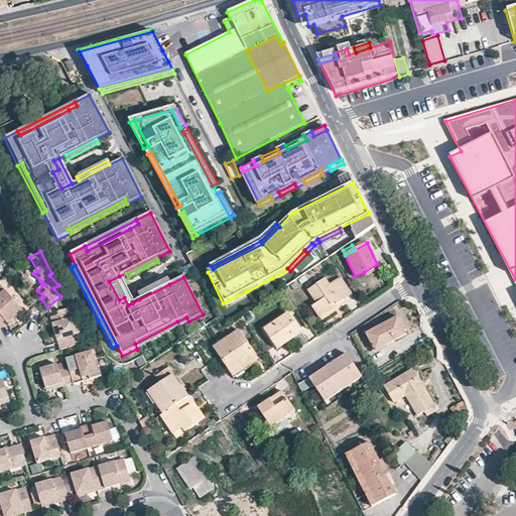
[(274,282),(285,276),(290,271),(287,268),(283,272),(272,278),(274,282)]
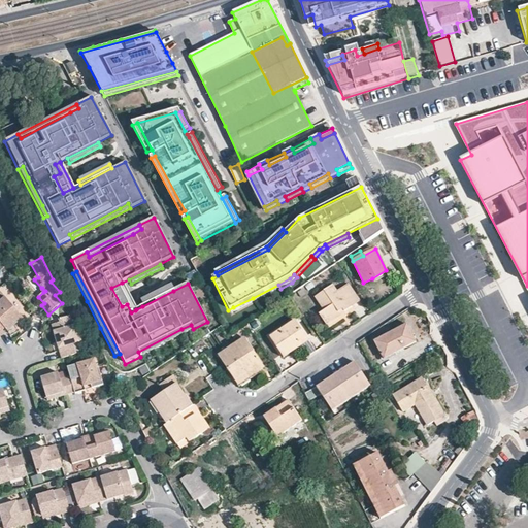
[(136,309),(122,283),(111,288),(122,306),(127,304),(131,312),(135,310),(136,309)]
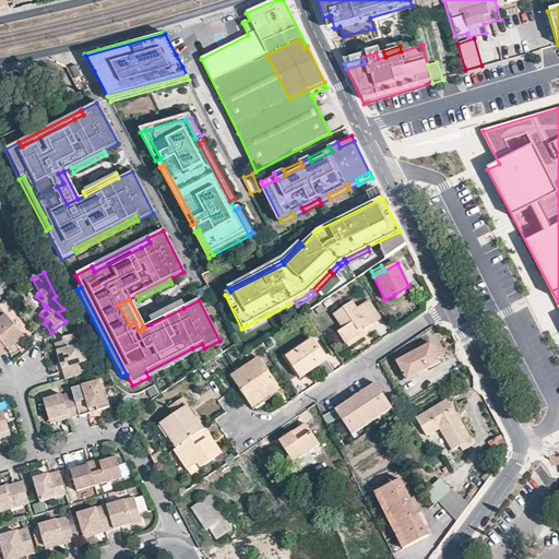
[(377,330),(373,324),(371,321),(379,316),(369,300),(357,308),(353,301),(334,313),(344,328),(337,333),(348,349),(377,330)]
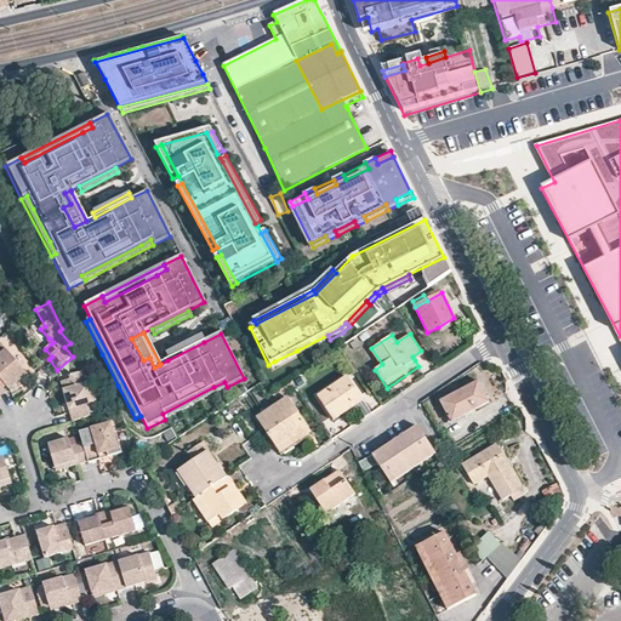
[(300,354),(330,340),(328,335),(297,351),(300,354)]
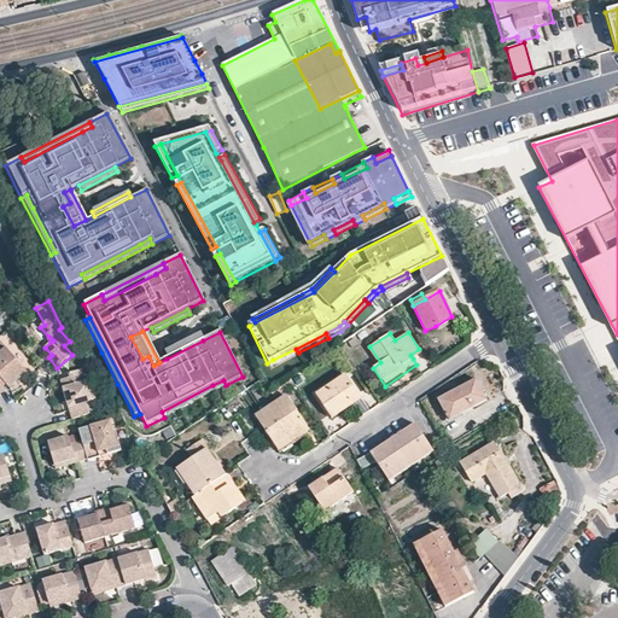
[(167,359),(203,340),(200,334),(187,342),(164,353),(167,359)]
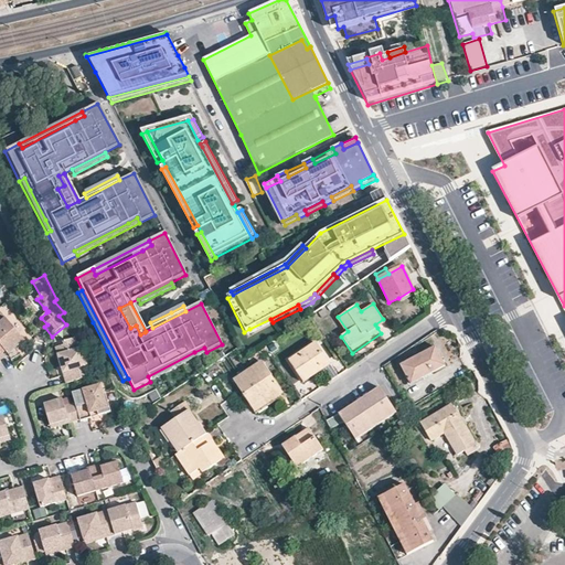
[(0,356),(7,352),(9,355),(18,349),(16,347),(23,339),(7,319),(0,323),(0,356)]
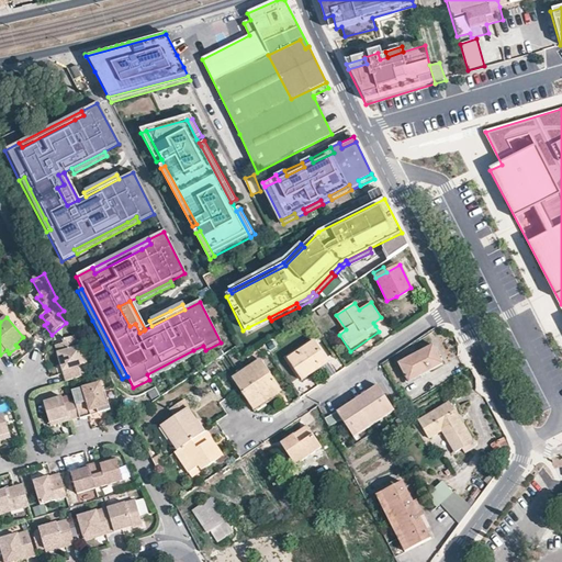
[(250,332),(271,321),(269,317),(248,327),(250,332)]
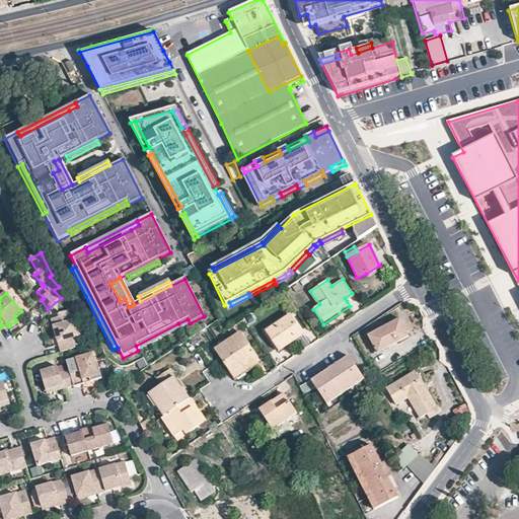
[(345,298),(347,301),(355,296),(352,293),(345,298)]
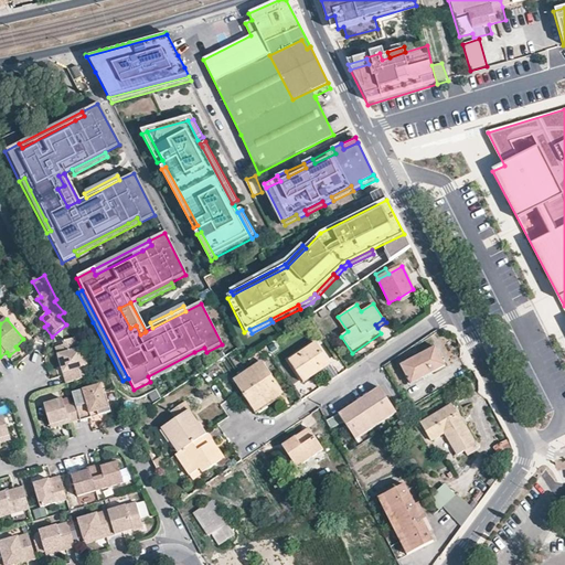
[(16,347),(18,349),(25,341),(23,339),(16,347)]
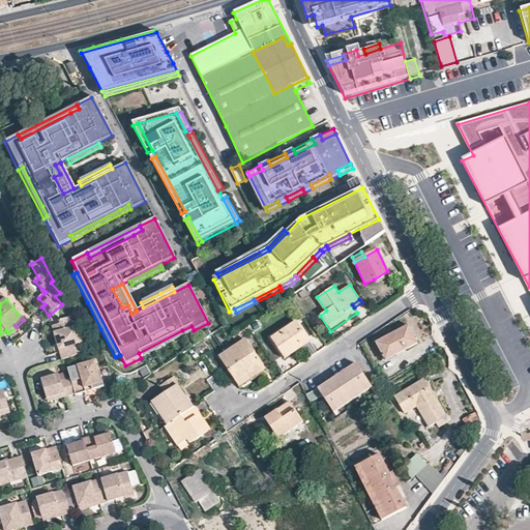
[(54,336),(57,346),(60,346),(61,351),(59,354),(61,361),(65,361),(85,355),(78,329),(76,329),(72,319),(60,322),(61,327),(63,334),(54,336)]
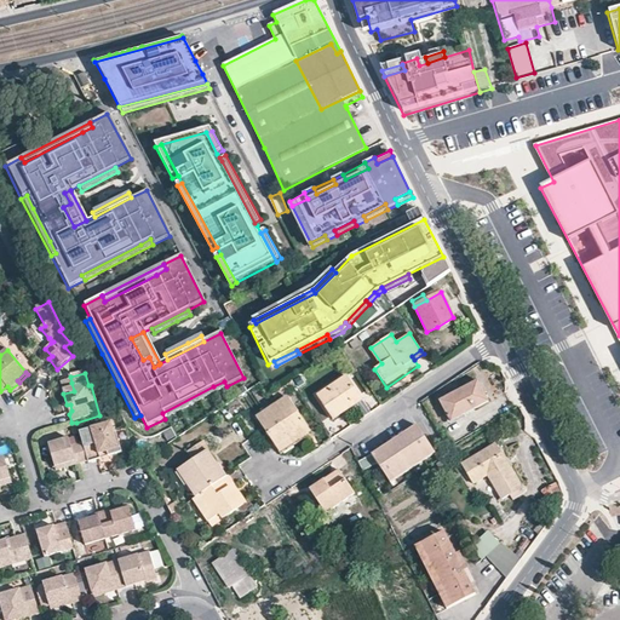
[(346,411),(363,400),(346,377),(317,396),(331,415),(343,407),(346,411)]
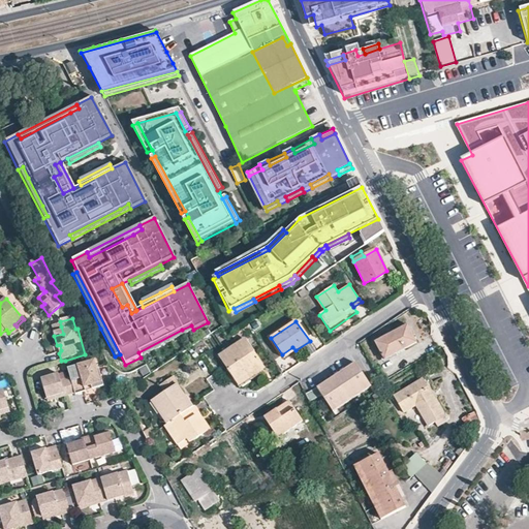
[(416,342),(407,323),(373,341),(381,355),(392,349),(394,354),(416,342)]
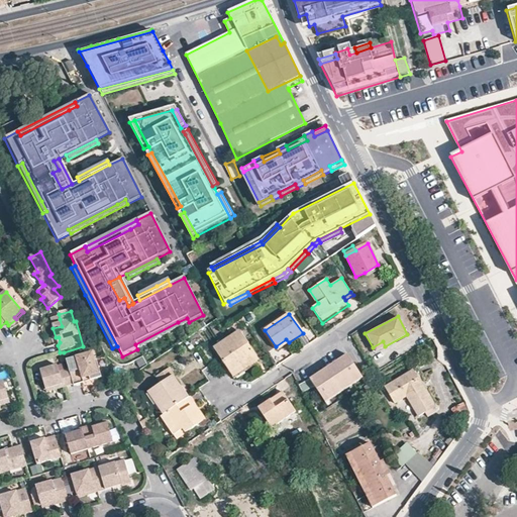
[(137,349),(189,322),(187,318),(178,322),(135,344),(137,349)]
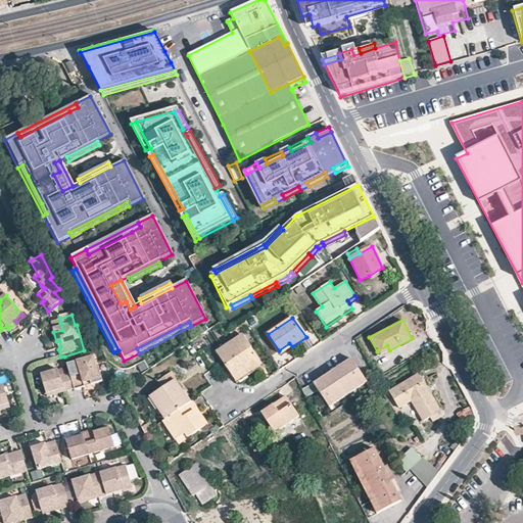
[(62,330),(60,323),(52,325),(53,332),(62,330)]
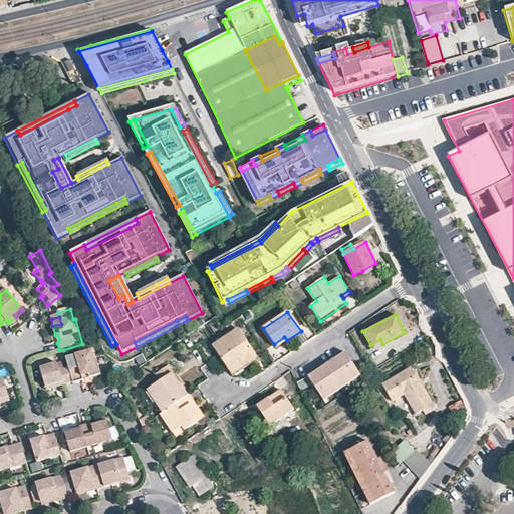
[(226,366),(230,371),(246,359),(249,363),(257,358),(238,329),(213,346),(226,366)]
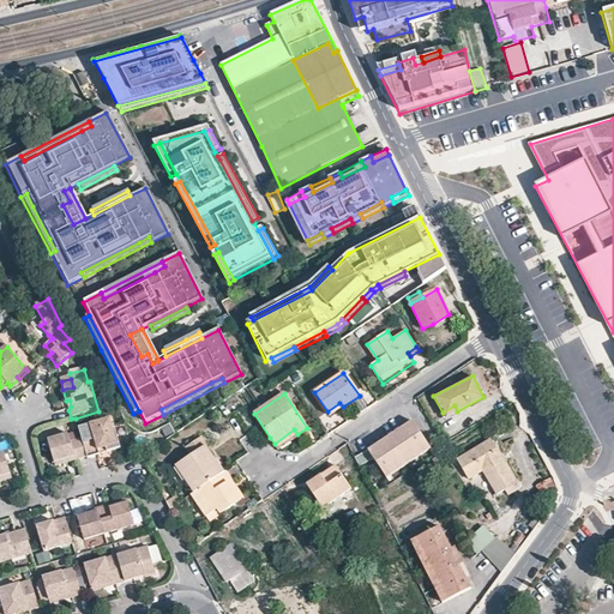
[(327,411),(330,415),(343,407),(339,403),(327,411)]
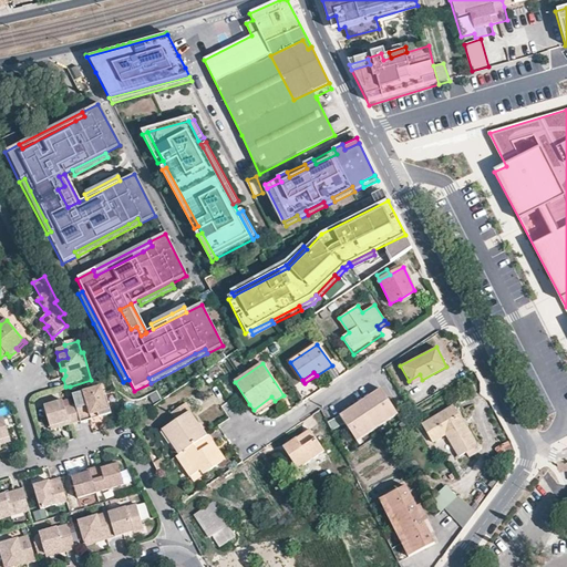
[(422,380),(420,374),(409,381),(411,385),(422,380)]
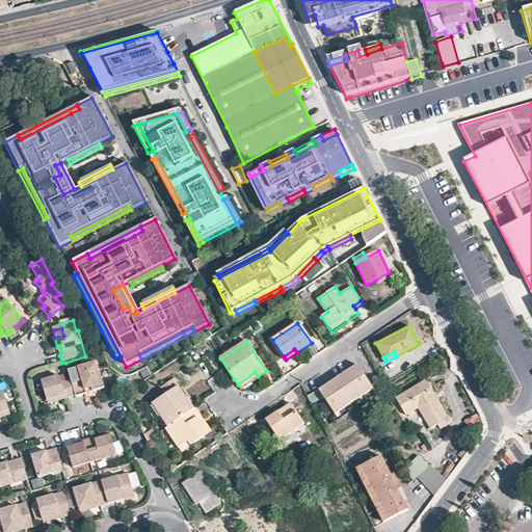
[(99,373),(96,365),(69,373),(71,381),(76,399),(88,395),(86,392),(94,390),(95,393),(106,390),(101,372),(99,373)]
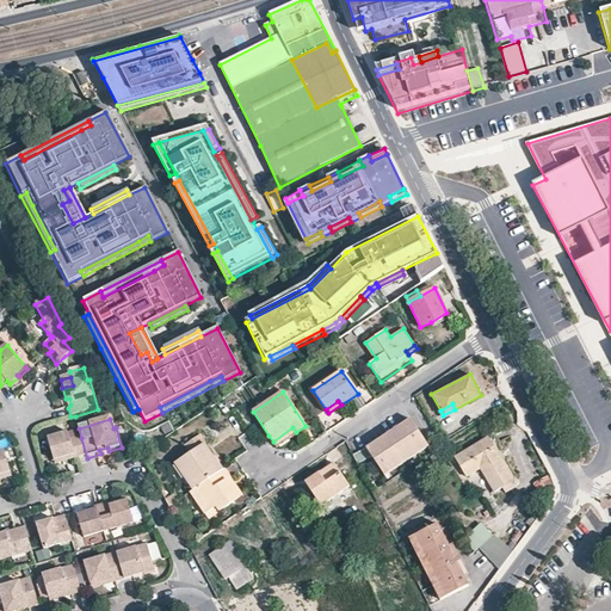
[(366,449),(386,476),(429,449),(411,420),(402,425),(406,429),(377,446),(375,443),(366,449)]
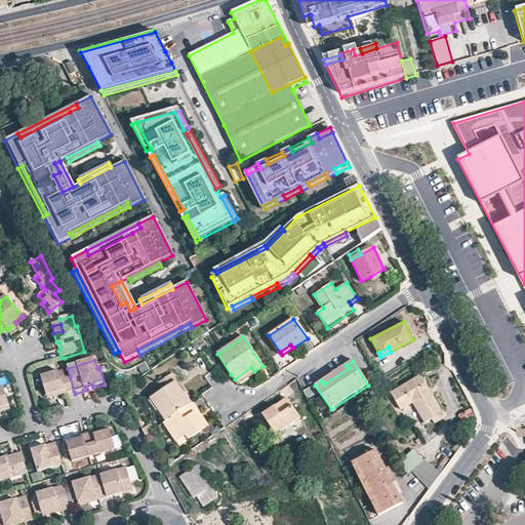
[(349,368),(346,365),(322,380),(324,384),(349,368)]
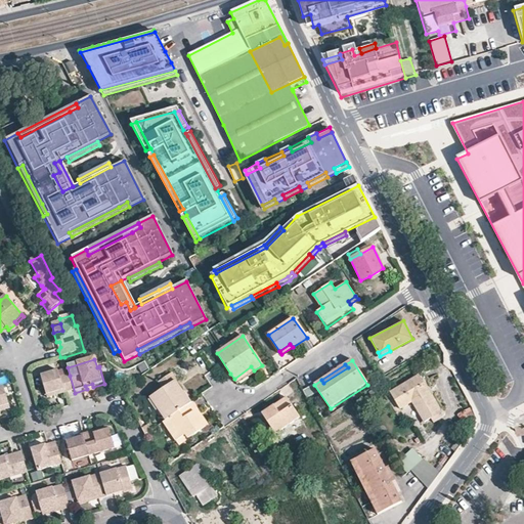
[(234,379),(237,384),(264,367),(262,365),(254,370),(251,366),(234,379)]
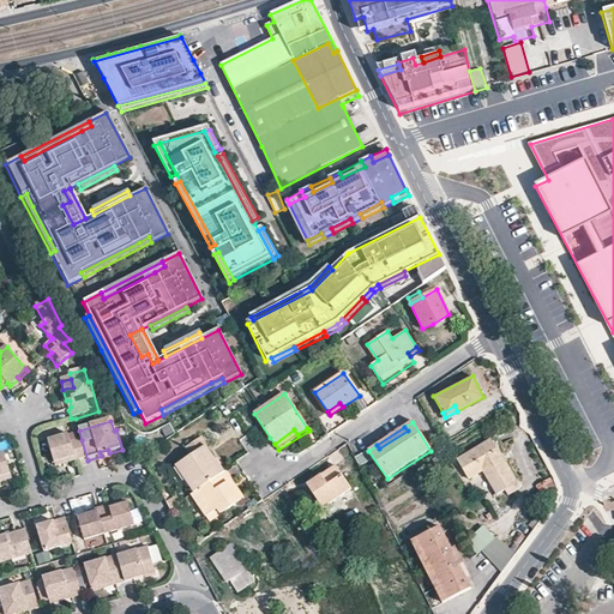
[(64,465),(62,462),(74,459),(74,463),(88,461),(82,440),(71,444),(68,435),(43,443),(52,469),(64,465)]
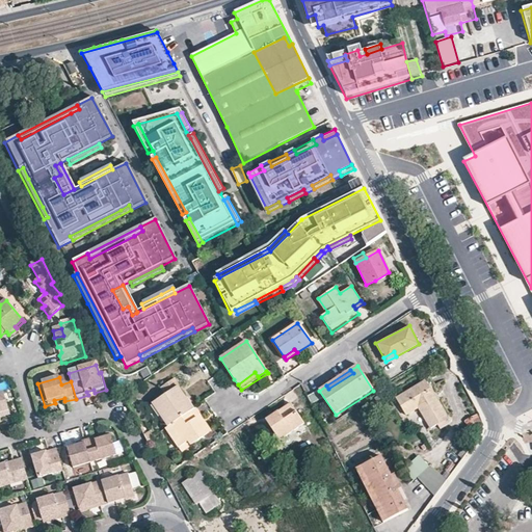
[(190,411),(182,400),(184,398),(177,388),(178,387),(173,378),(158,388),(163,396),(156,401),(164,414),(159,417),(166,427),(190,411)]
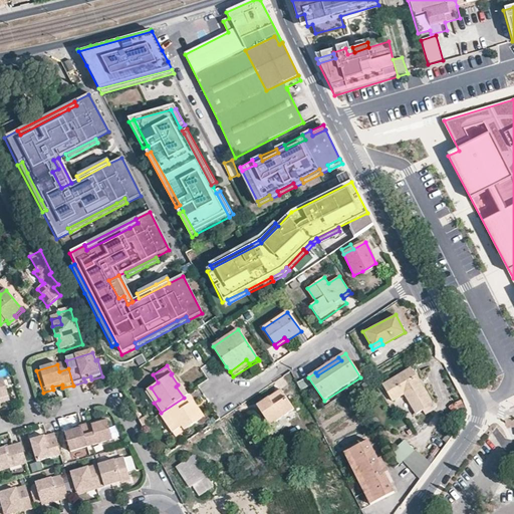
[(392,401),(404,394),(417,414),(433,405),(422,387),(419,389),(412,377),(416,375),(411,367),(382,386),(392,401)]
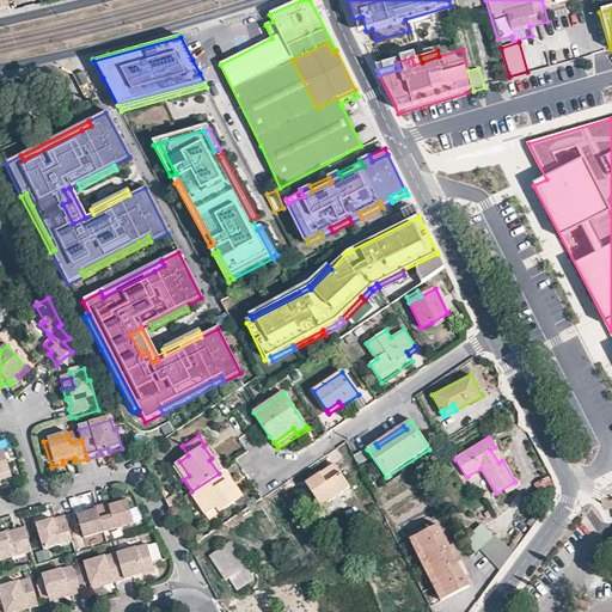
[(499,463),(502,460),(495,447),(490,450),(499,463)]
